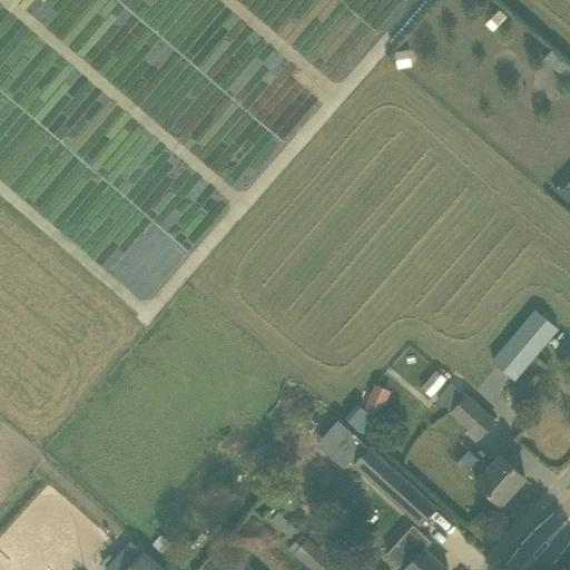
[(493,362),(513,379),(534,355),(557,328),(537,311),(493,362)]
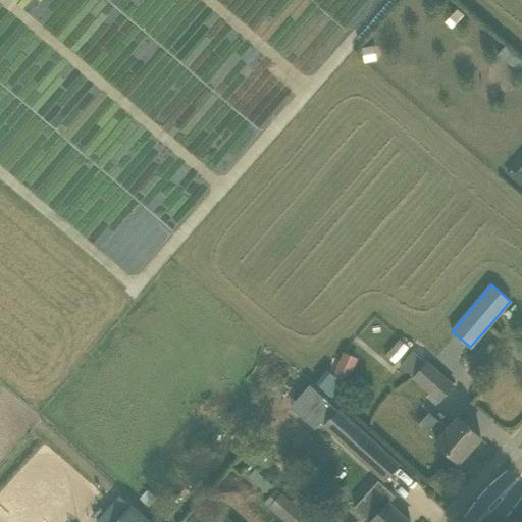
[(413,350),(400,366),(439,400),(454,384),(413,350)]
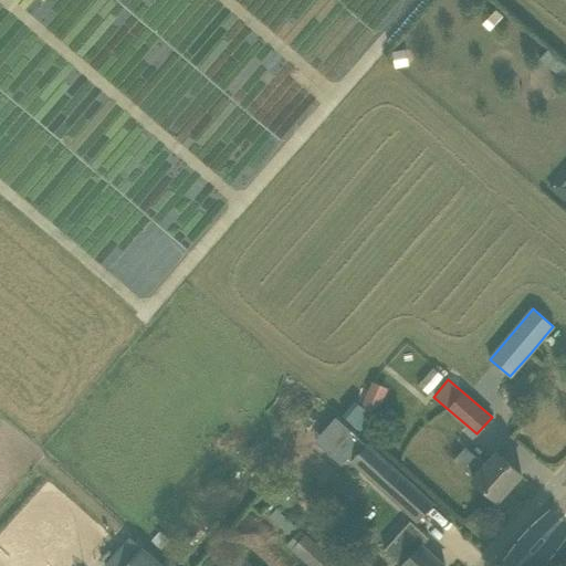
[(371,418),(360,408),(353,401),(339,416),(358,432),(371,418)]
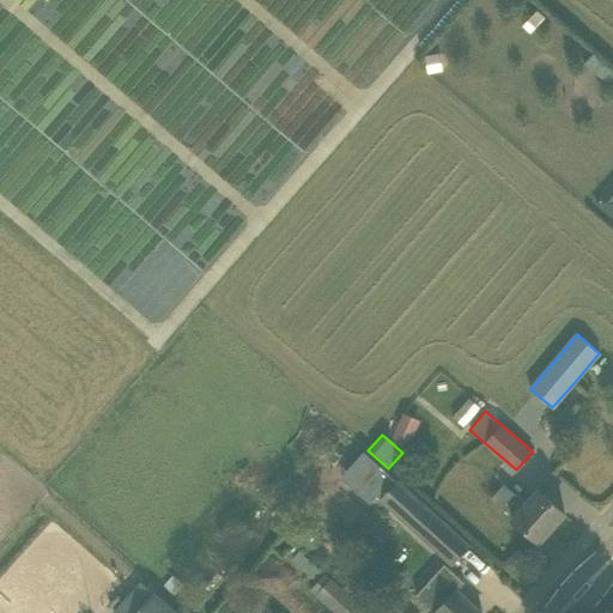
[(382,501),(417,530),(453,564),(469,546),(399,483),(382,501)]
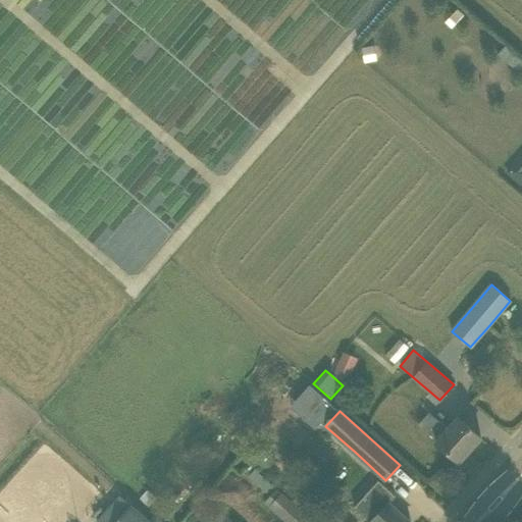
[(428,412),(417,425),(459,462),(481,437),(459,418),(448,429),(428,412)]
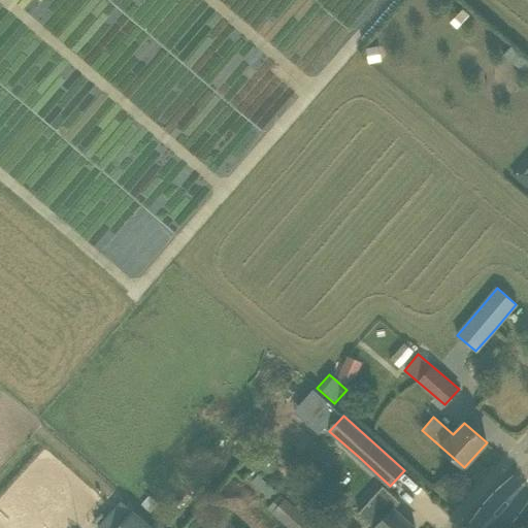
[(414,527),(393,508),(399,502),(383,487),(359,514),(373,527),(414,527)]
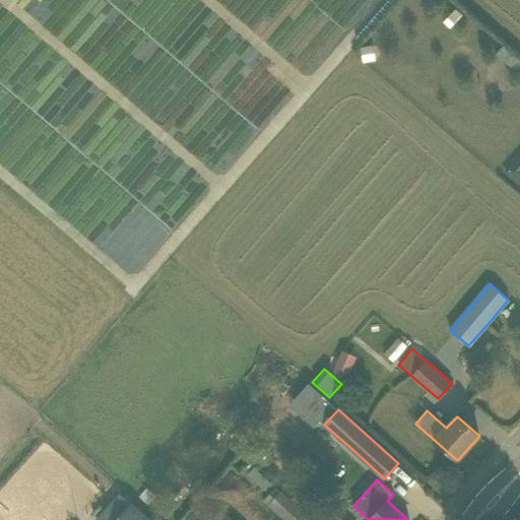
[(312,519),(276,488),(264,501),(284,519),(312,519)]
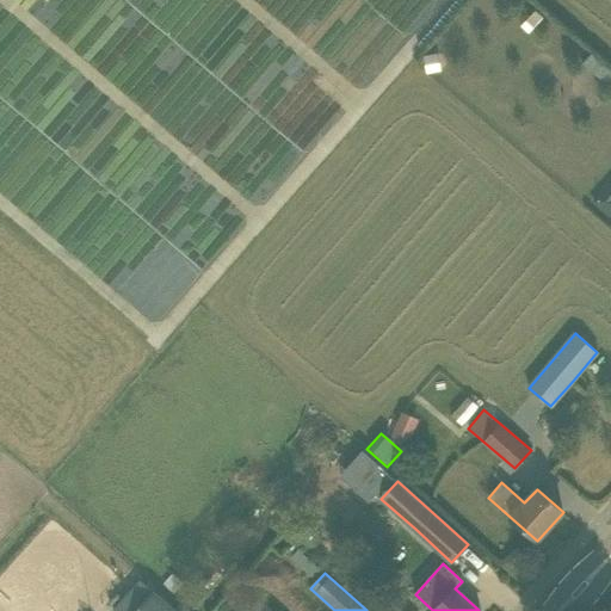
[(113,610),(176,610),(141,580),(113,610)]
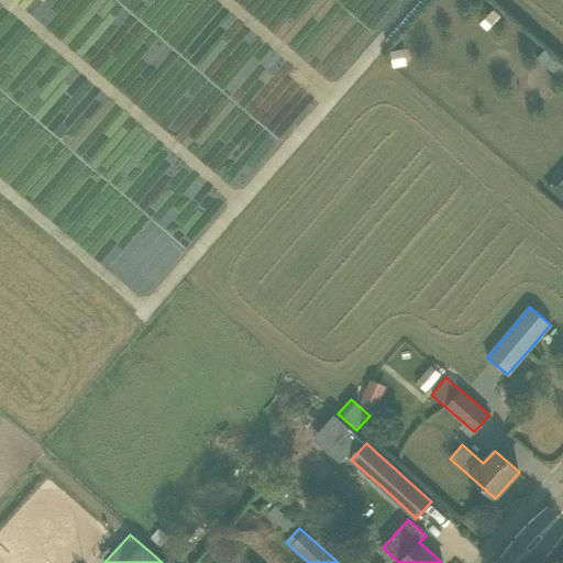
[(249,562),(239,553),(229,562),(249,562)]
